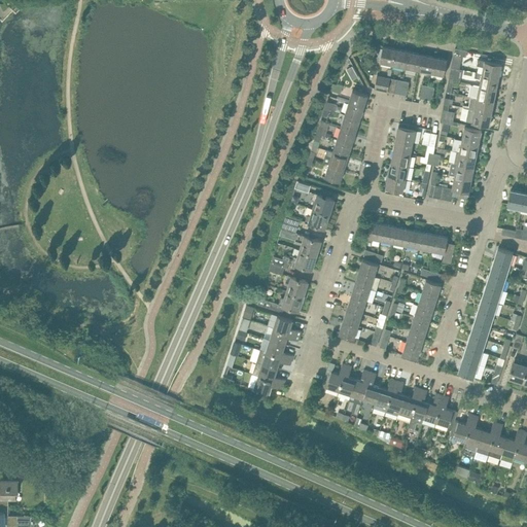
[(392,64),(396,48),(383,46),(383,48),(380,48),(377,61),(380,61),(380,62),(392,64)]
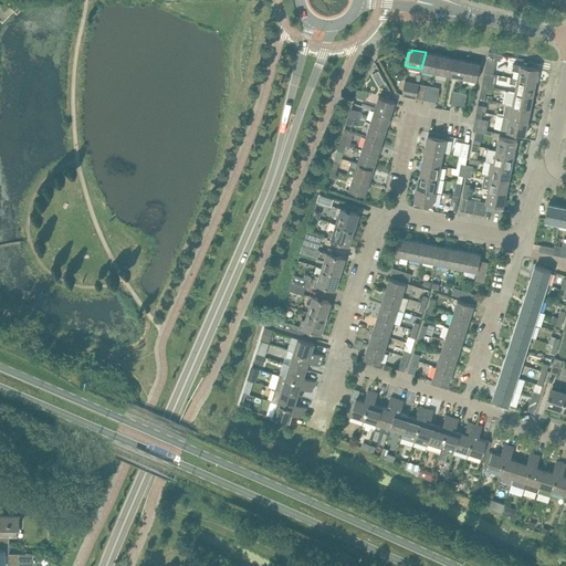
[(436,72),(439,55),(426,52),(421,69),(436,72)]
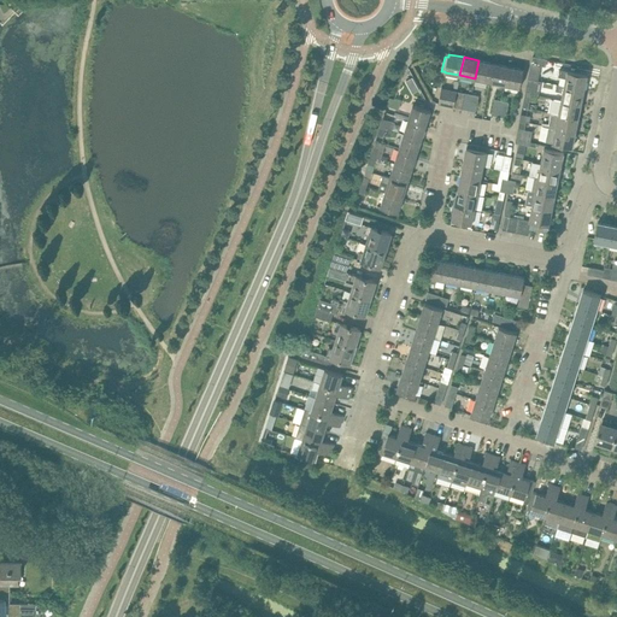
[(533,57),(532,63),(528,78),(539,81),(541,65),(544,66),(545,59),(533,57)]
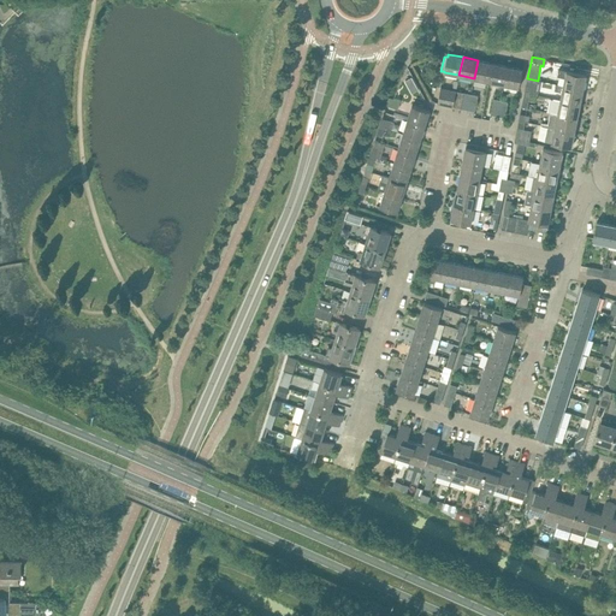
[(489,82),(493,63),(478,60),(474,78),(489,82)]
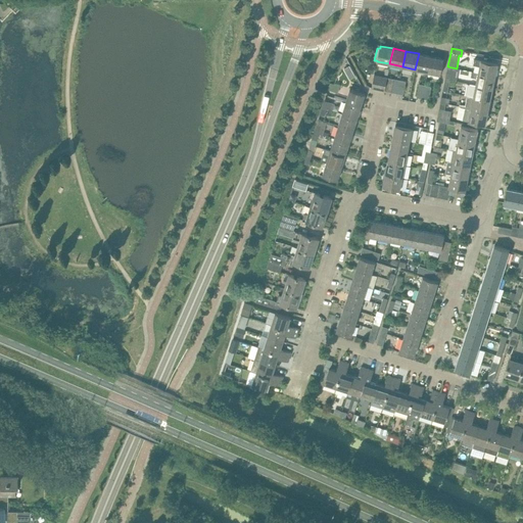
[(428,72),(431,56),(419,53),(415,69),(428,72)]
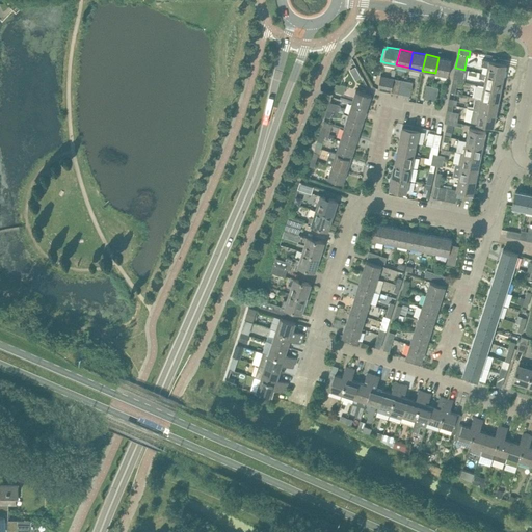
[(452,59),(439,57),(435,73),(449,76),(452,59)]
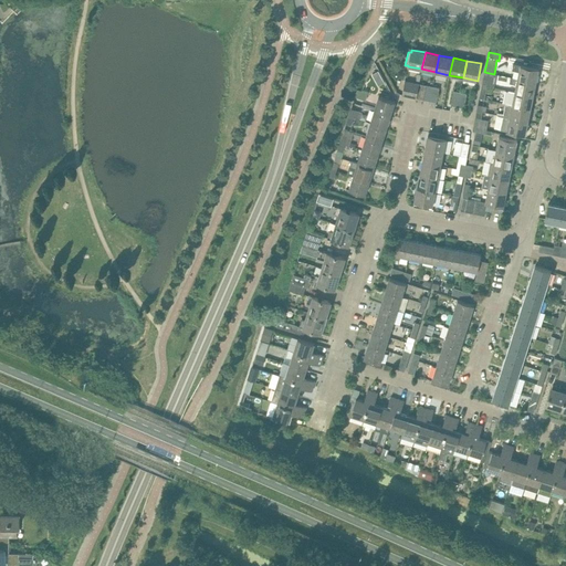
[(520,71),(517,79),(536,82),(538,69),(513,63),(512,70),(520,71)]
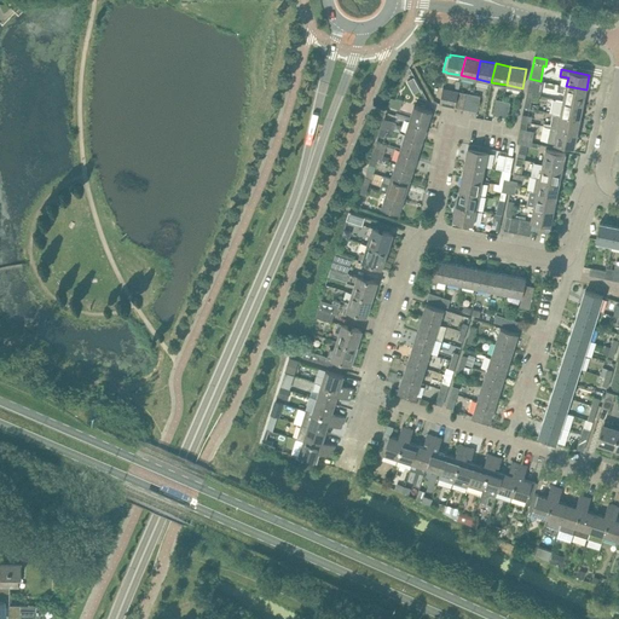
[(583,104),(586,90),(566,86),(559,85),(557,91),(565,93),(563,99),(583,104)]
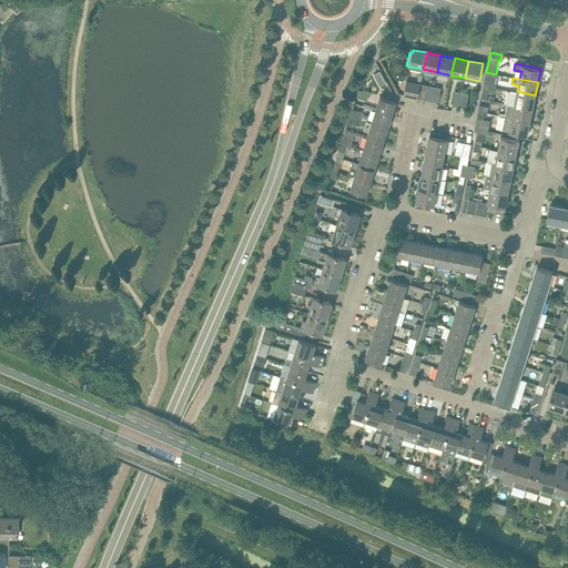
[(367,100),(373,81),(368,79),(367,82),(363,91),(358,89),(356,97),(367,100)]
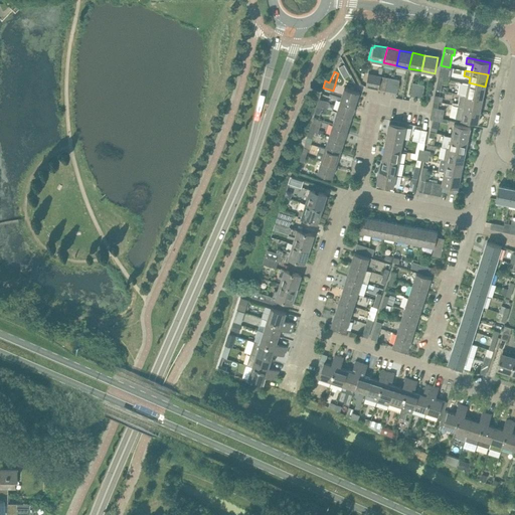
[(379,89),(381,76),(378,75),(368,73),(366,87),(379,89)]
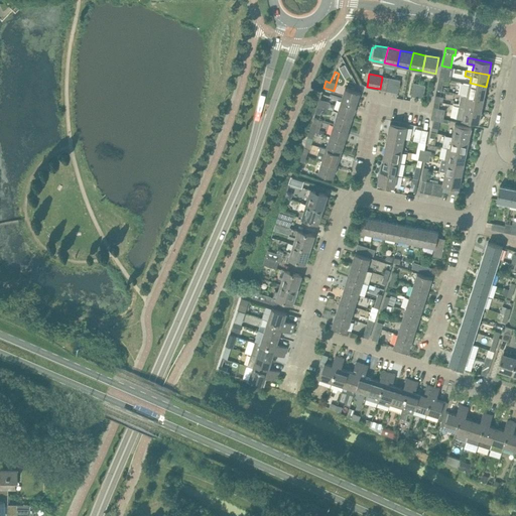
[(392,92),(394,79),(382,77),(380,89),(392,92)]
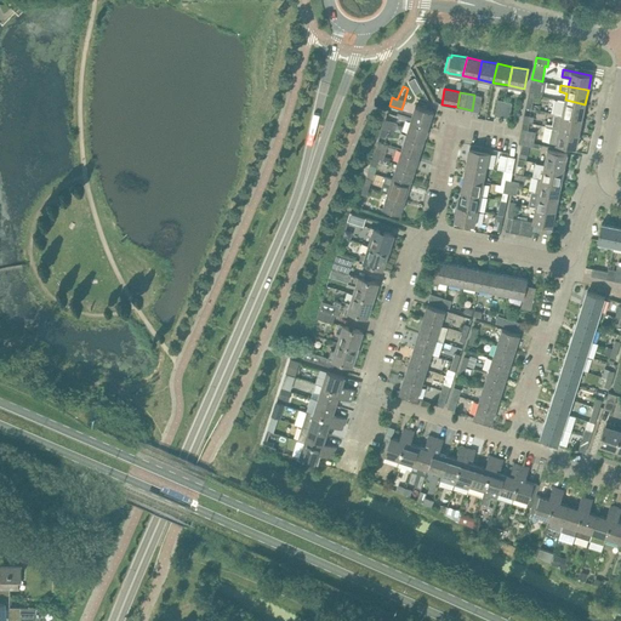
[(482,96),(474,95),(472,110),(479,112),(482,96)]
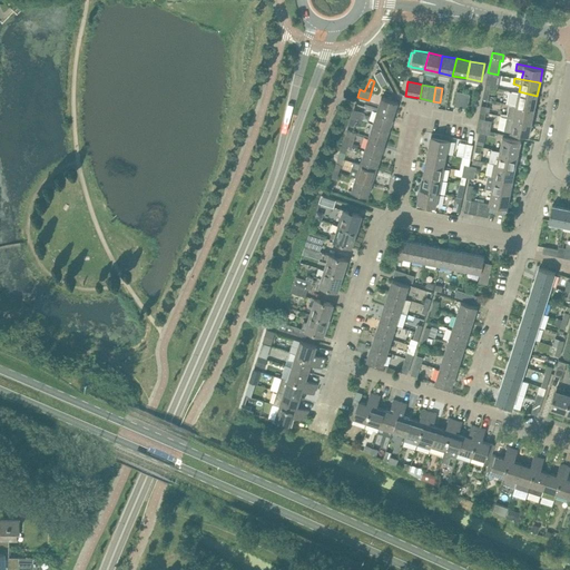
[(460,107),(463,92),(457,91),(453,106),(460,107)]
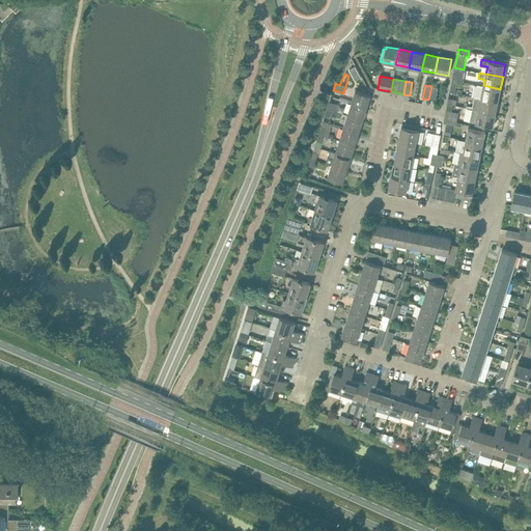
[(498,101),(500,89),(483,85),(483,86),(477,85),(475,96),(498,101)]
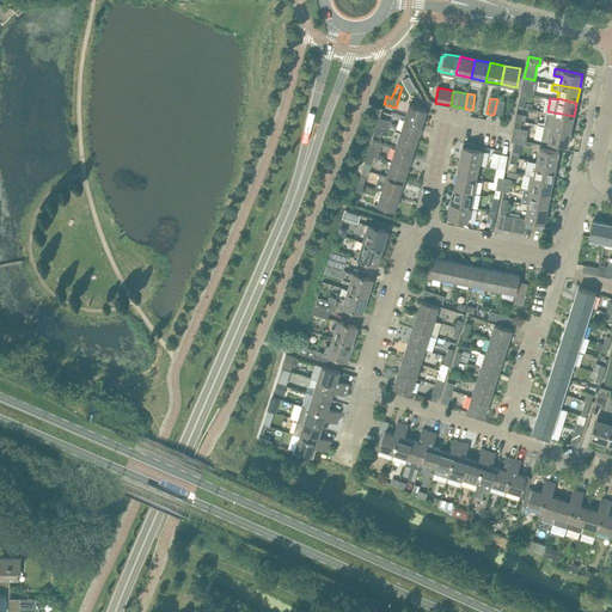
[(505,101),(497,99),(494,115),(501,116),(505,101)]
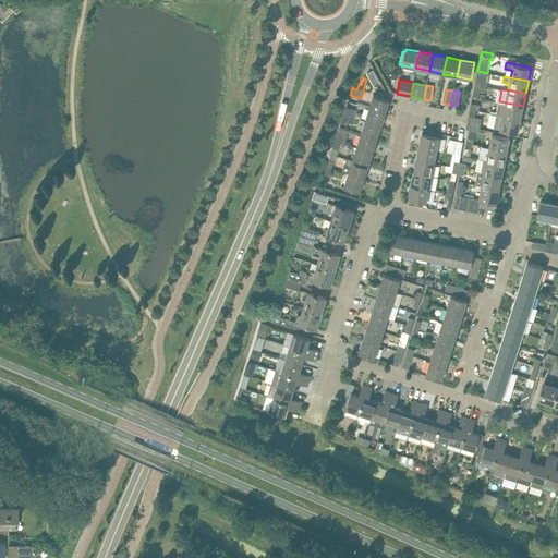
[(386,113),(389,99),(374,95),(370,108),(386,113)]
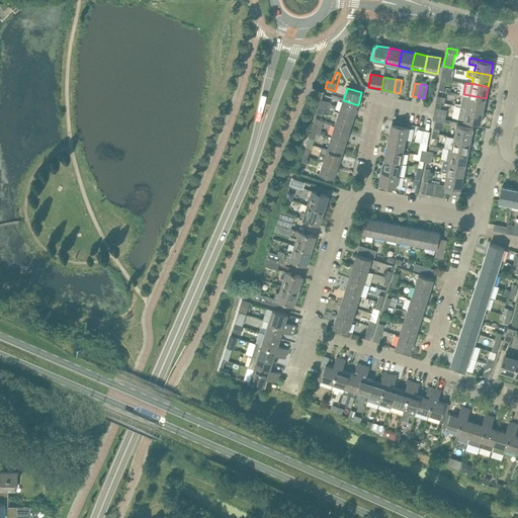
[(484,110),(486,98),(463,94),(460,106),(484,110)]
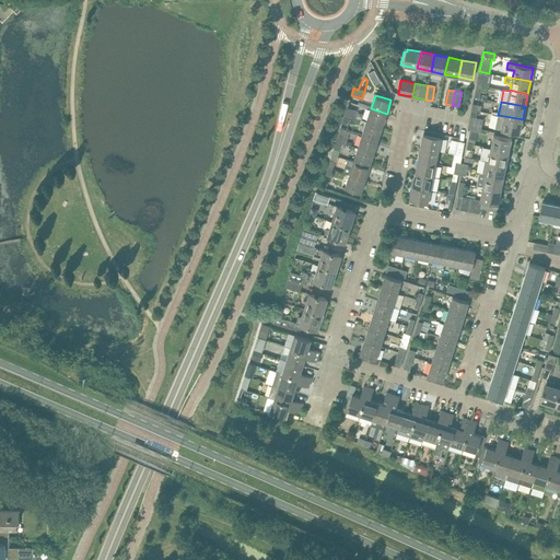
[(348,107),(345,115),(350,116),(356,118),(358,111),(348,107)]
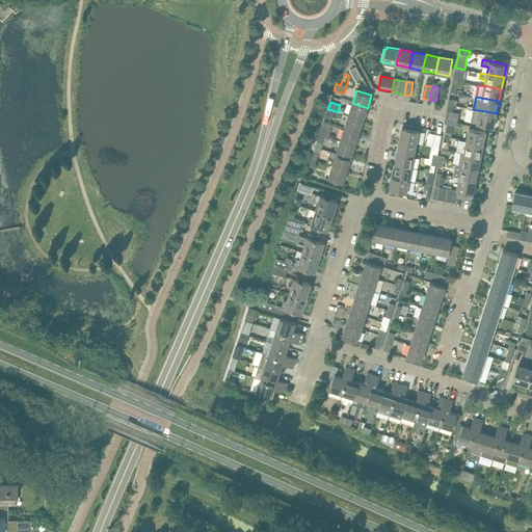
[(364,121),(368,108),(352,103),(348,115),(364,121)]
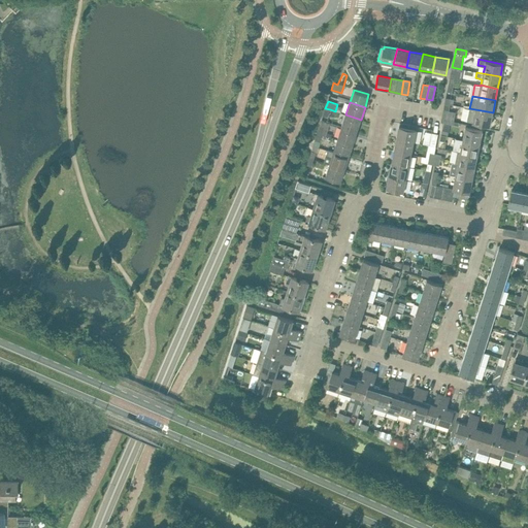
[(490,126),(493,112),(469,108),(467,121),(473,123),(490,126)]
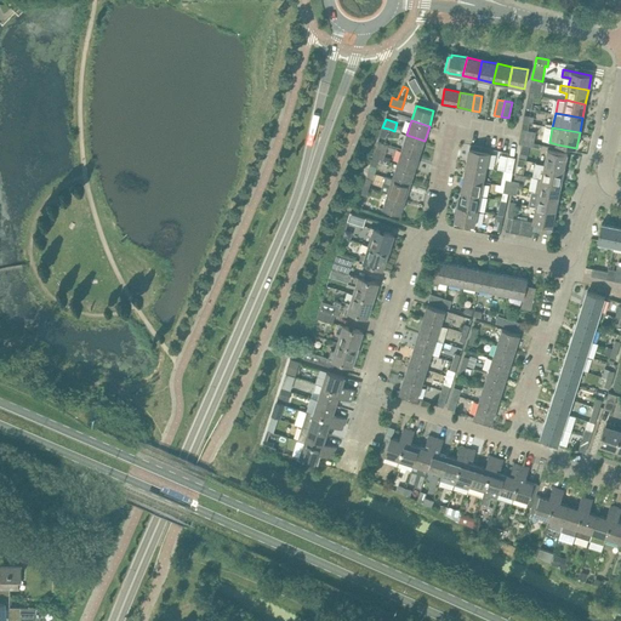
[(522,129),(520,136),(534,138),(535,132),(522,129)]
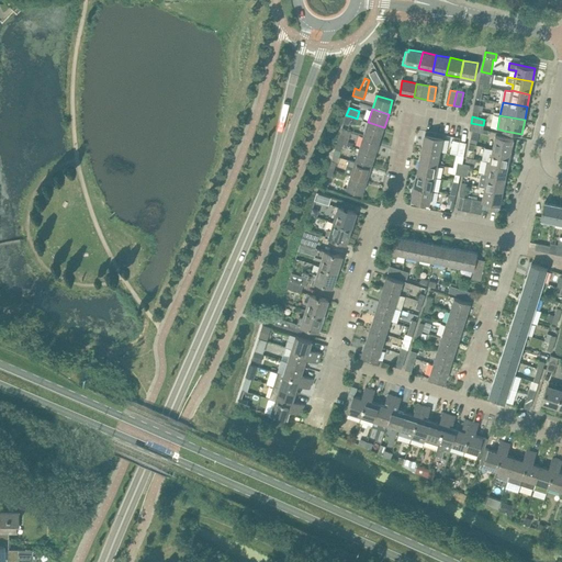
[(380,141),(384,127),(368,122),(363,135),(380,141)]
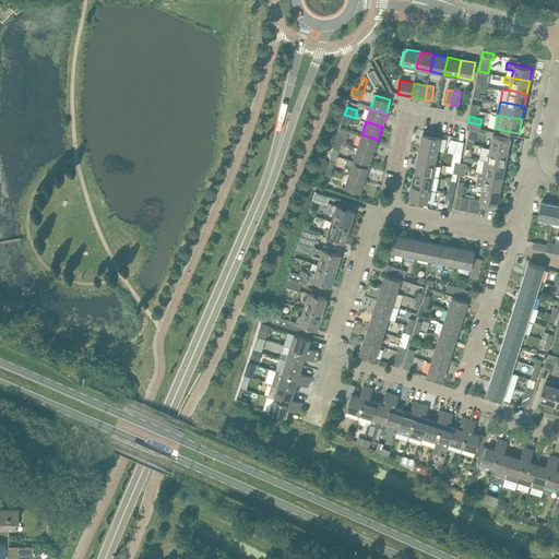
[(480,129),(480,125),(468,122),(466,129),(479,132),(486,133),(487,130),(480,129)]
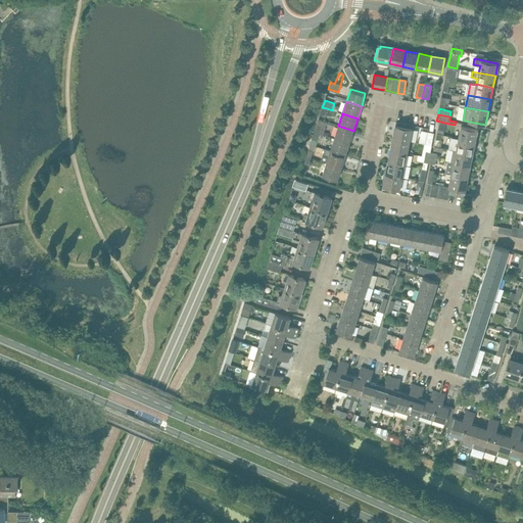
[(319,120),(317,125),(315,132),(323,135),(324,132),(327,123),(319,120)]
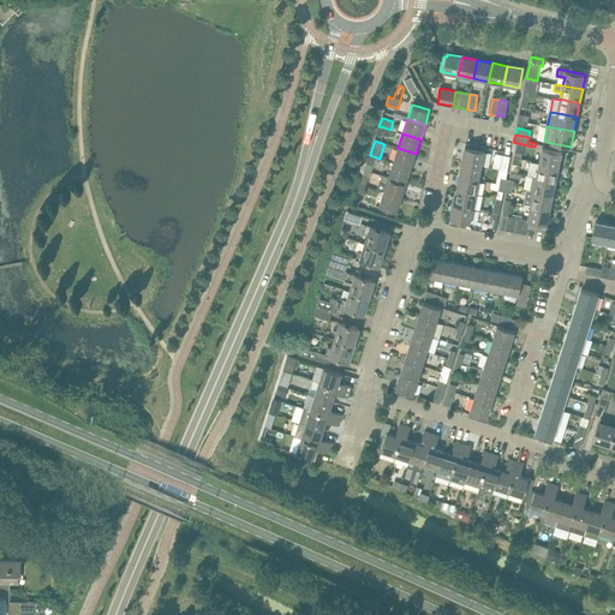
[(465,147),(461,162),(482,166),(485,151),(465,147)]
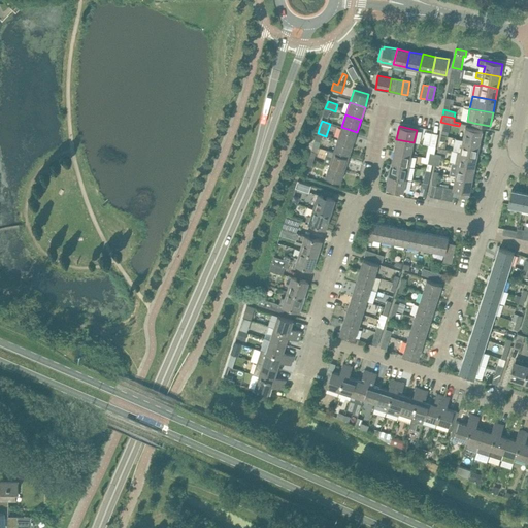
[(353,144),(357,132),(341,127),(337,139),(353,144)]
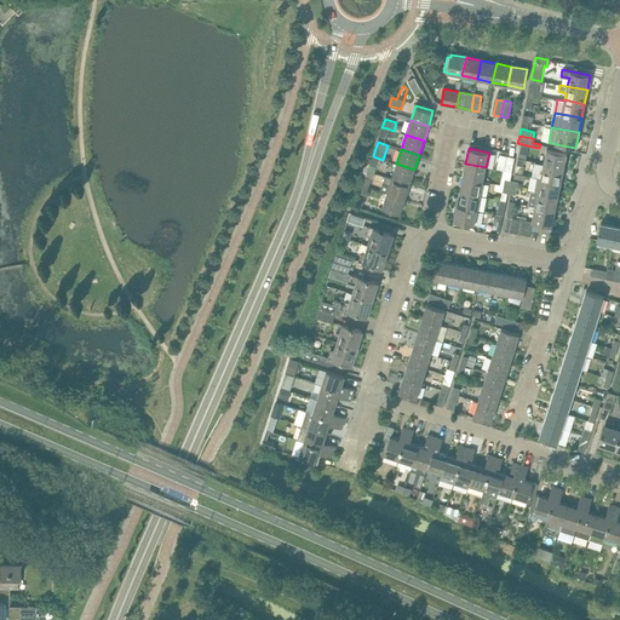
[(567,153),(555,150),(546,149),(544,164),(563,167),(567,153)]
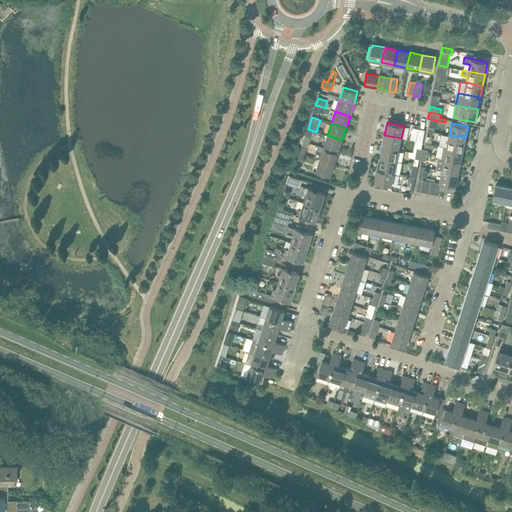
[(316,132),(308,129),(306,136),(310,137),(312,131),(316,132)]
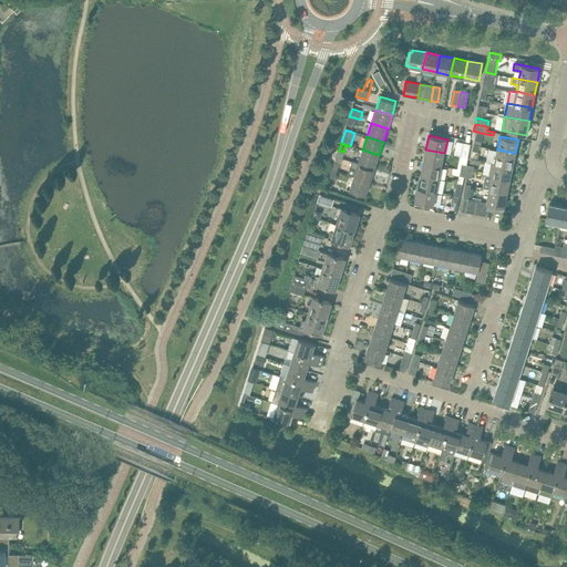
[(467,157),(468,155),(471,144),(464,143),(461,155),(467,157)]
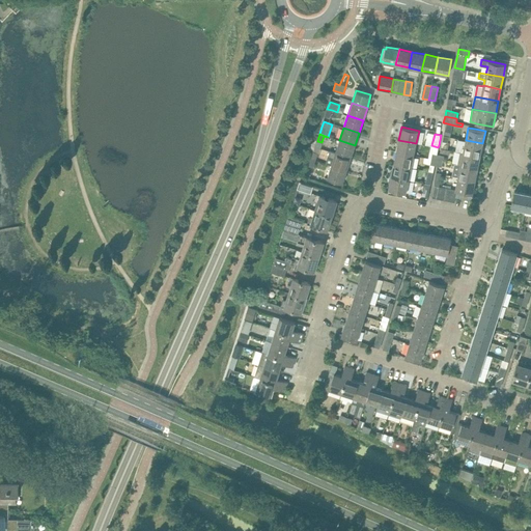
[(351,158),(355,145),(339,140),(335,152),(351,158)]
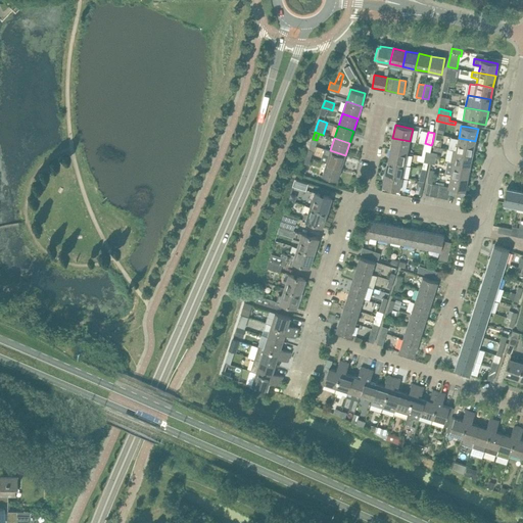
[(408,153),(410,141),(392,138),(390,149),(408,153)]
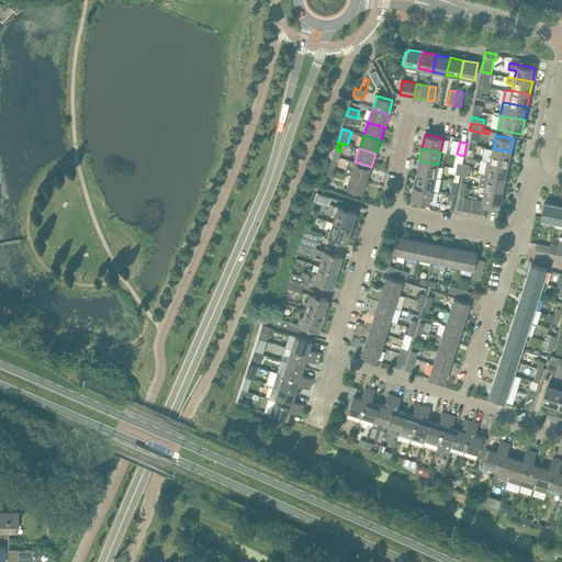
[(508,166),(510,152),(493,148),(490,161),(508,166)]
